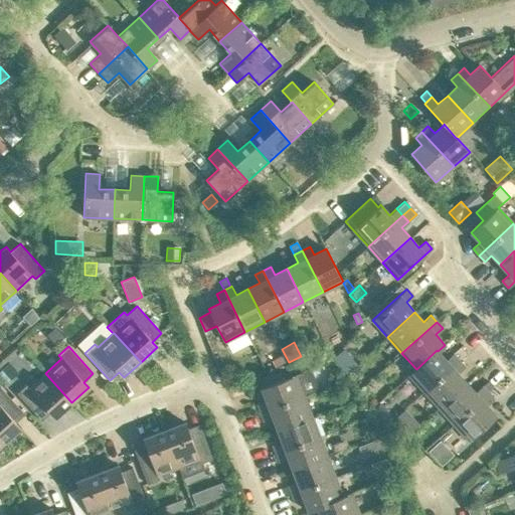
[(343,349),(333,358),(345,373),(356,364),(343,349)]
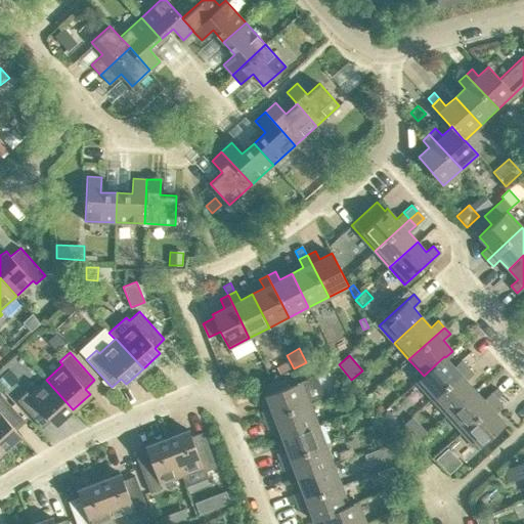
[(471,360),(466,355),(461,360),(466,365),(471,360)]
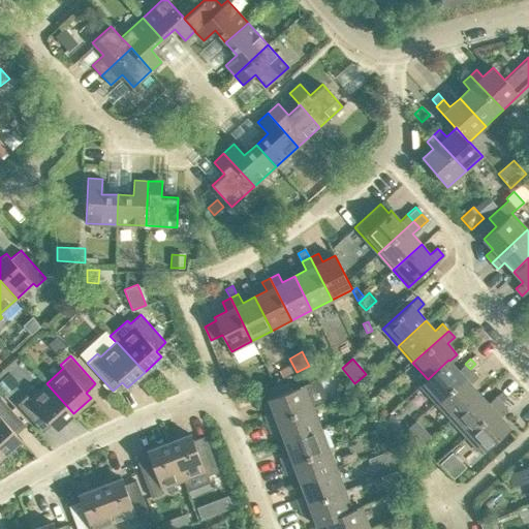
[(419,384),(435,401),(470,369),(465,364),(458,370),(449,361),(448,360),(428,379),(427,378),(419,384)]
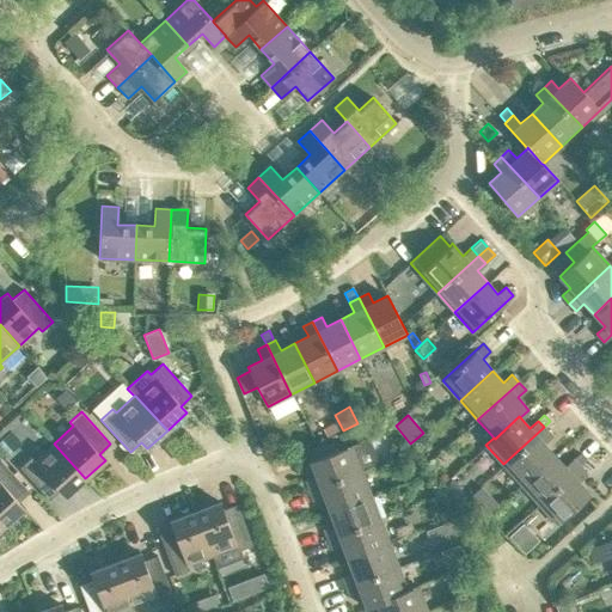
[(338,430),(334,422),(323,428),(328,438),(338,430)]
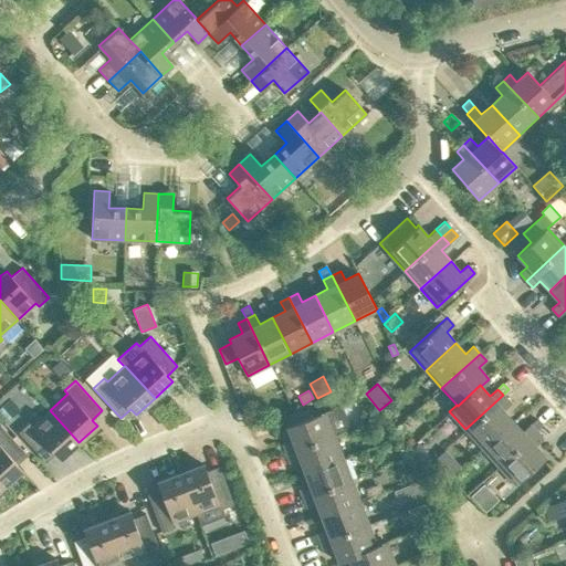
[(465,429),(482,448),(512,420),(503,410),(511,404),(503,395),(465,429)]
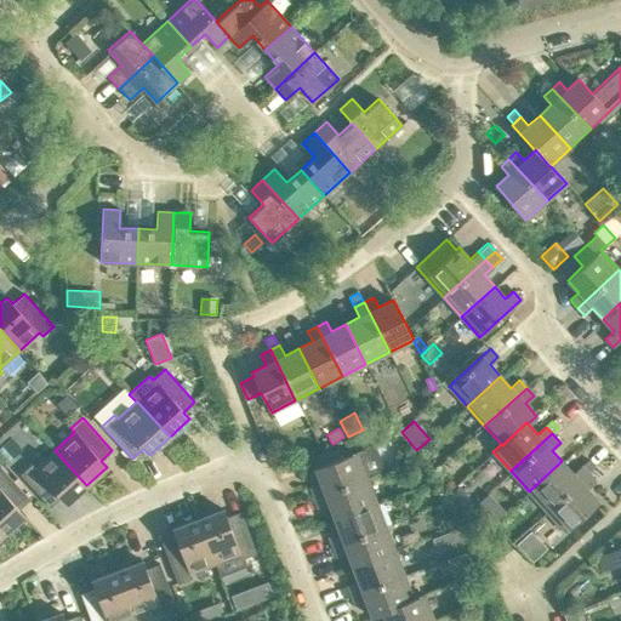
[(314,497),(366,477),(385,469),(375,444),(314,467),(320,483),(311,488),(314,497)]
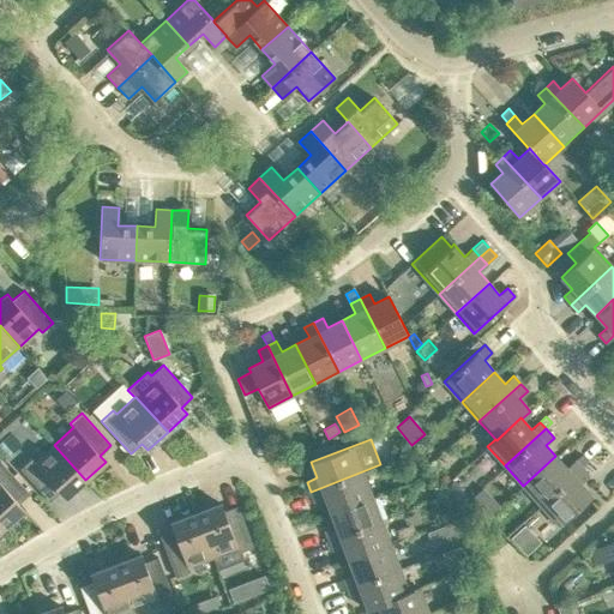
[(85,480),(54,445),(35,463),(31,458),(19,469),(49,501),(60,492),(66,498),(85,480)]
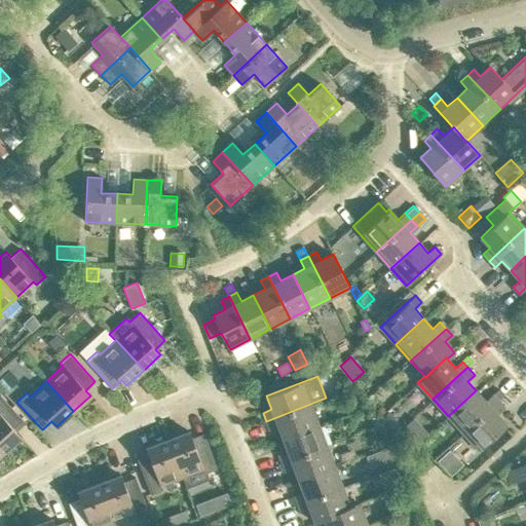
[(448,416),(462,433),(498,401),(492,395),(485,401),(476,390),(448,416)]
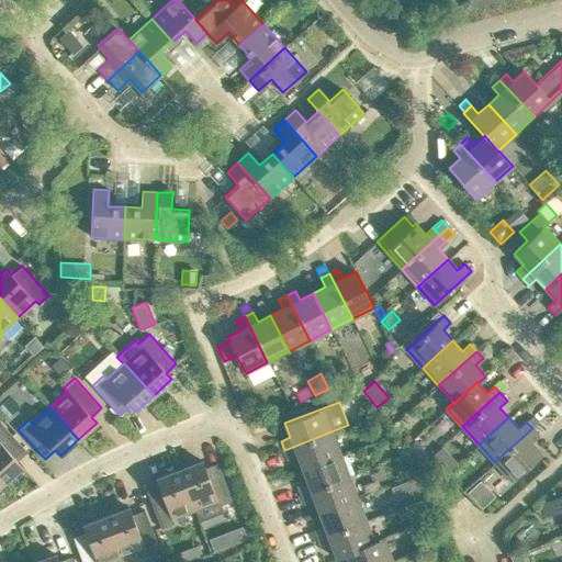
[(0,479),(3,483),(22,467),(17,461),(26,451),(0,422),(0,479)]
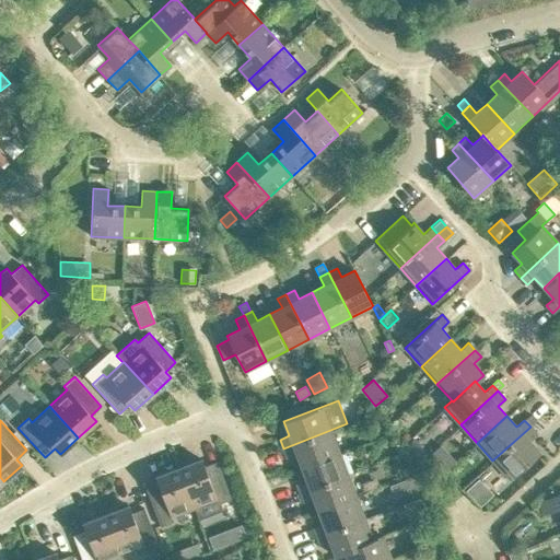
[(531,427),(492,461),(509,479),(539,452),(529,441),(537,434),(531,427)]
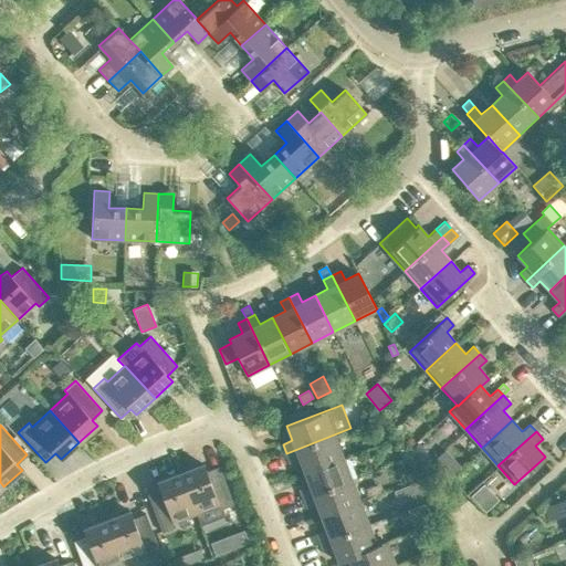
[(299,458),(304,472),(343,457),(334,435),(286,453),(290,462),(299,458)]
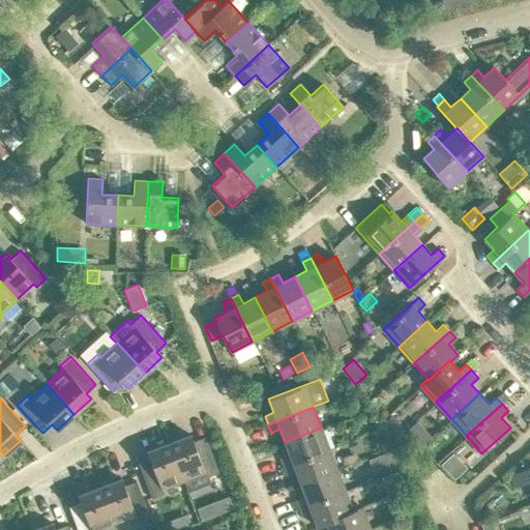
[(281,458),(284,466),(328,449),(321,428),(285,442),(289,454),(281,458)]
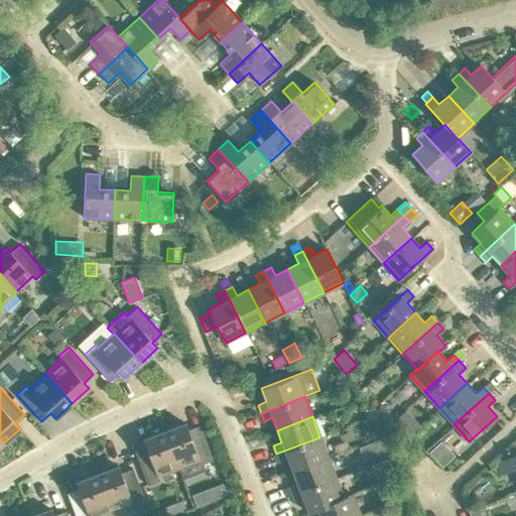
[(184,422),(164,430),(178,468),(199,460),(201,464),(213,460),(200,425),(187,429),(184,422)]
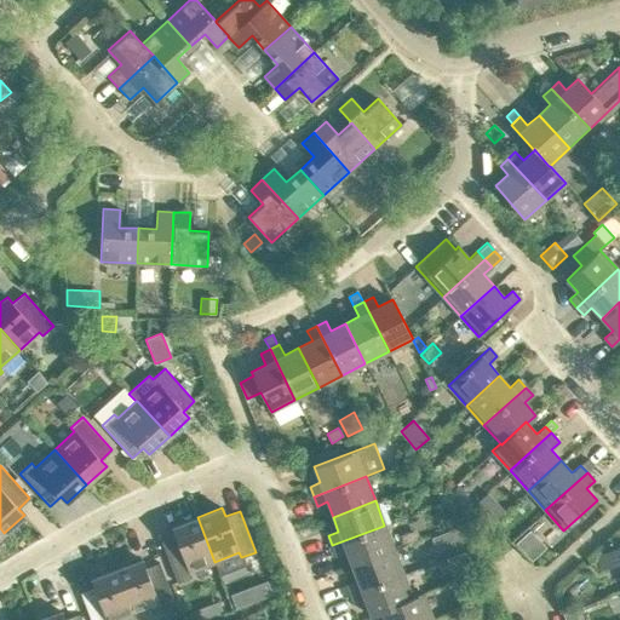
[(457,526),(453,516),(443,520),(448,529),(457,526)]
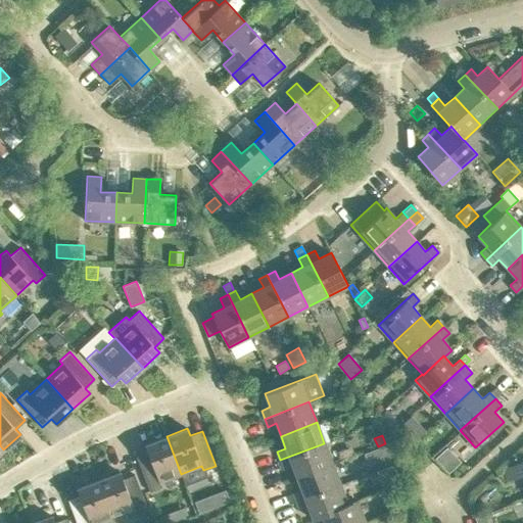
[(181,474),(167,436),(145,444),(147,452),(136,456),(149,491),(161,486),(159,482),(181,474)]
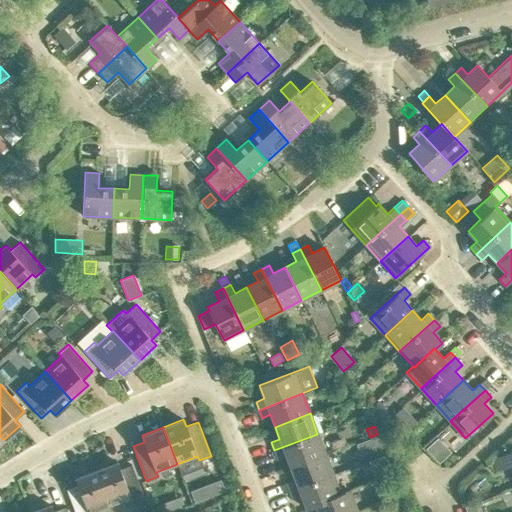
[(286,455),(290,467),(325,454),(317,434),(274,450),(277,458),(286,455)]
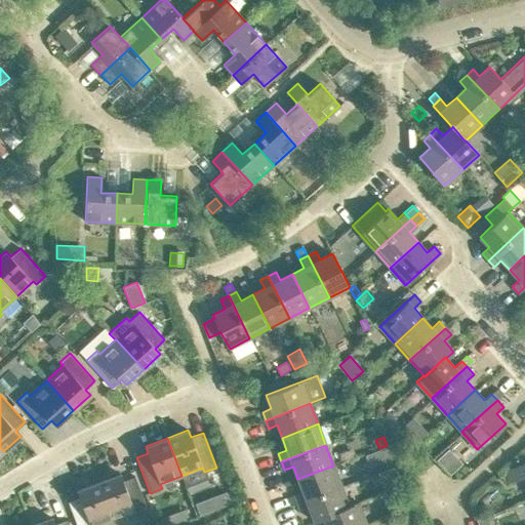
[(397,456),(391,445),(384,448),(390,459),(397,456)]
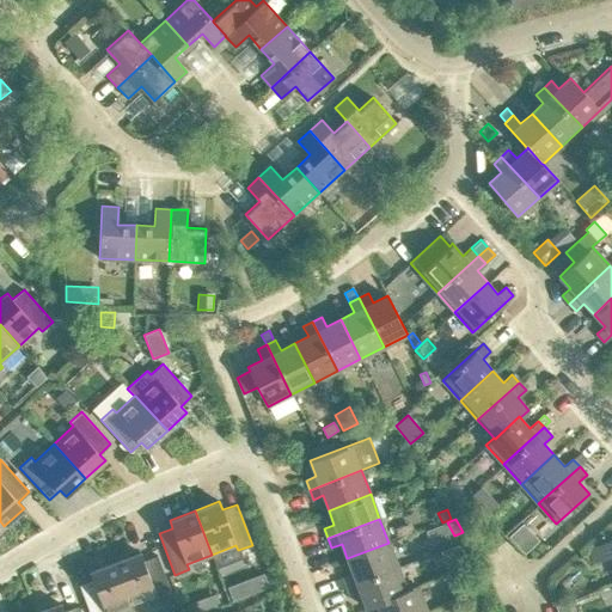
[(415,533),(411,524),(396,530),(399,538),(415,533)]
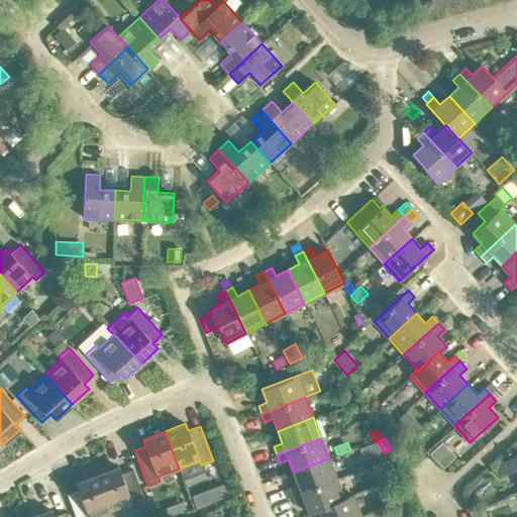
[(516,470),(516,473),(516,454),(497,462),(502,475),(516,470)]
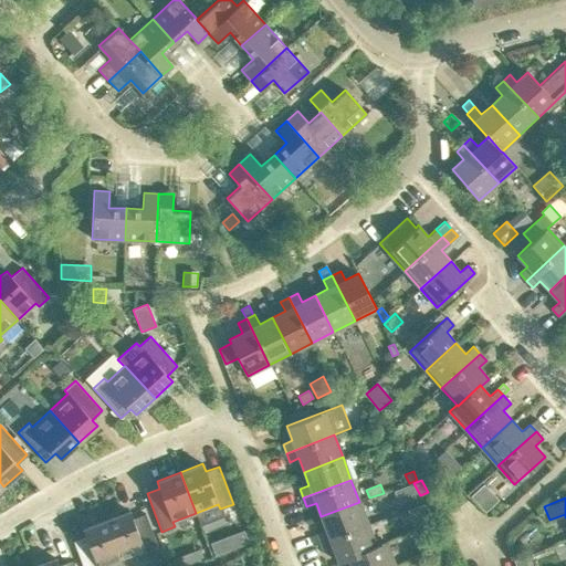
[(430,501),(418,505),(423,521),(426,520),(435,516),(436,516),(432,506),(430,501)]
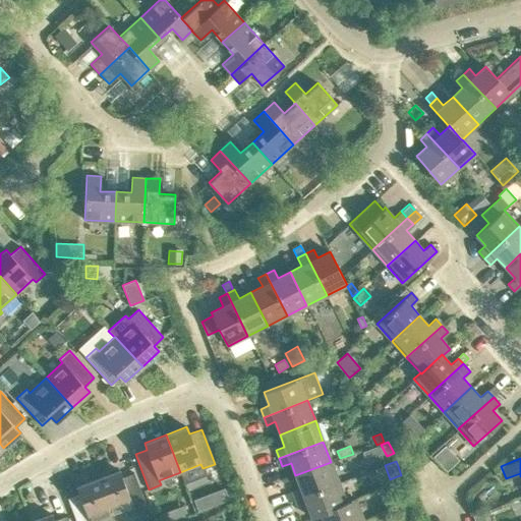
[(291,490),(294,499),(338,482),(331,462),(295,475),(300,487),(291,490)]
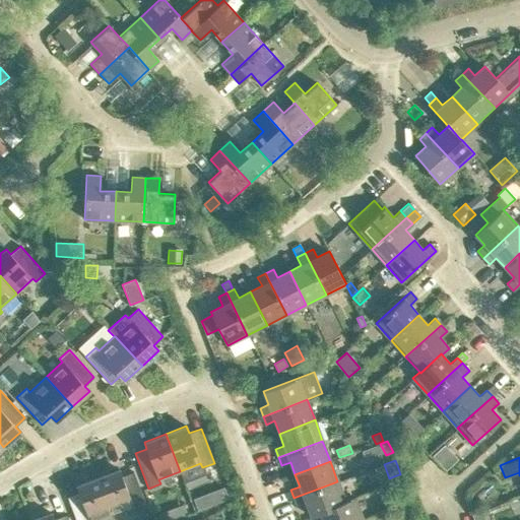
[(119,469),(98,477),(112,515),(133,507),(134,511),(146,506),(133,471),(121,475),(119,469)]
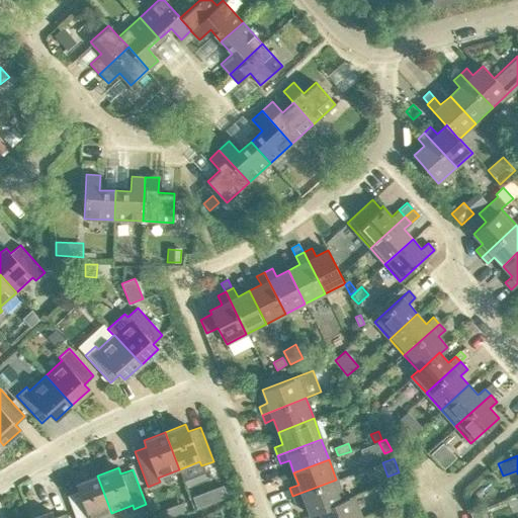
[(96,517),(111,513),(97,476),(76,484),(79,490),(67,495),(75,517),(96,517)]
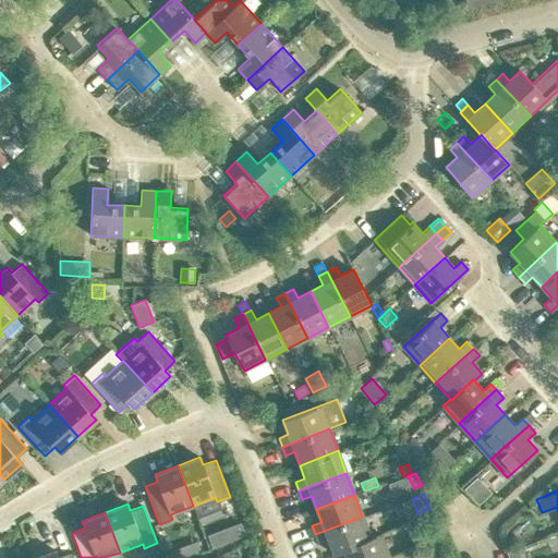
[(334,554),(343,550),(343,549),(371,538),(371,537),(362,517),(315,534),(318,543),(328,540),(334,554)]
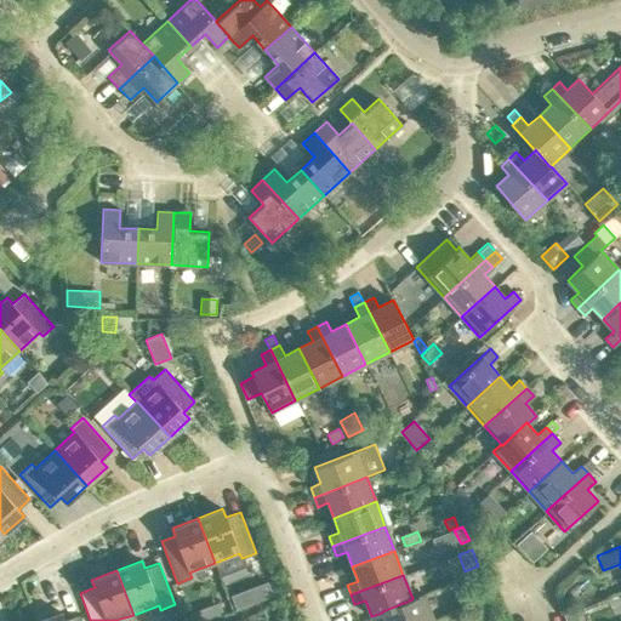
[(477,592),(472,579),(462,582),(467,596),(477,592)]
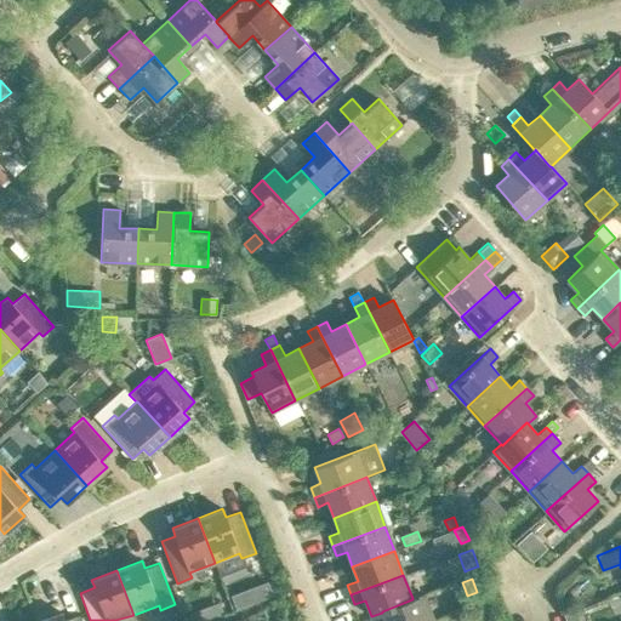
[(267,582),(252,588),(257,602),(272,596),(267,582)]
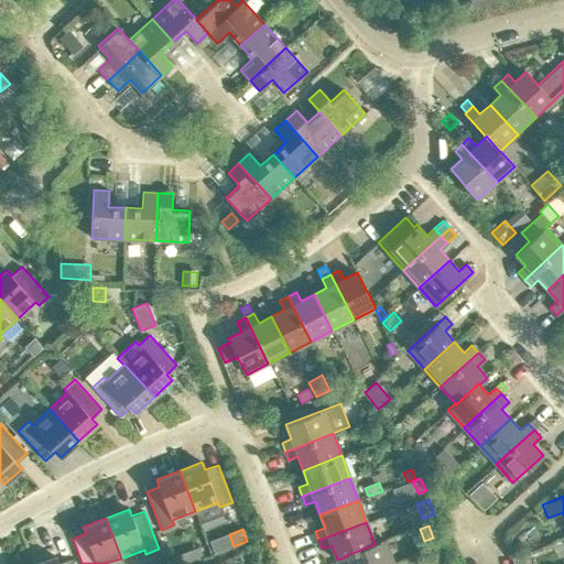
[(389,563),(393,563),(384,540),(375,543),(375,544),(347,555),(347,556),(349,563),(389,563)]
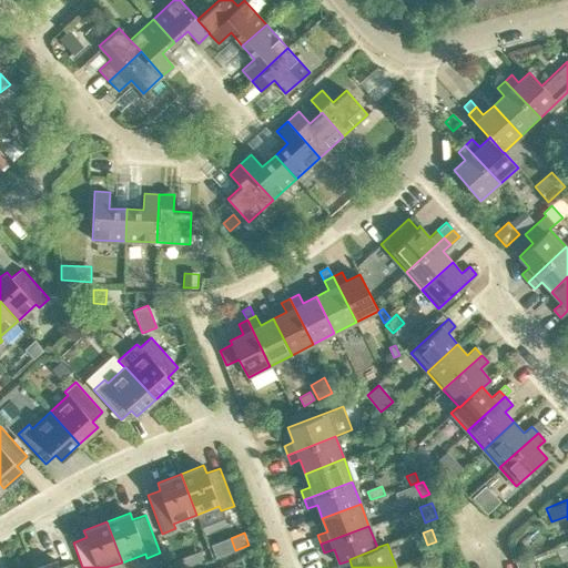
[(446,560),(443,551),(429,556),(434,565),(446,560)]
